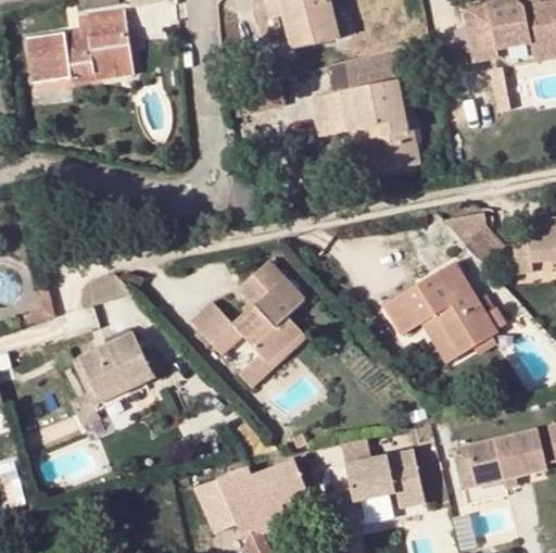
[(267,0),(270,16),(286,13),(282,0),(267,0)]
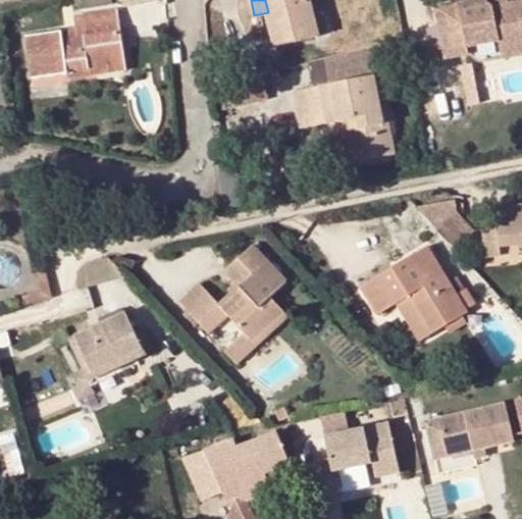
[(265,0),(268,12),(275,42),(316,33),(309,0),(265,0)]
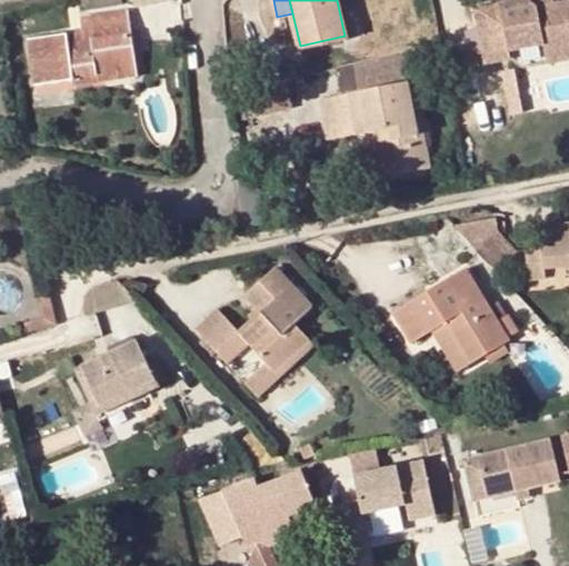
[(506,0),(473,7),(481,53),(507,49),(541,42),(542,50),(568,45),(568,0),(563,0),(551,3),(533,6),(527,0),(506,0)]
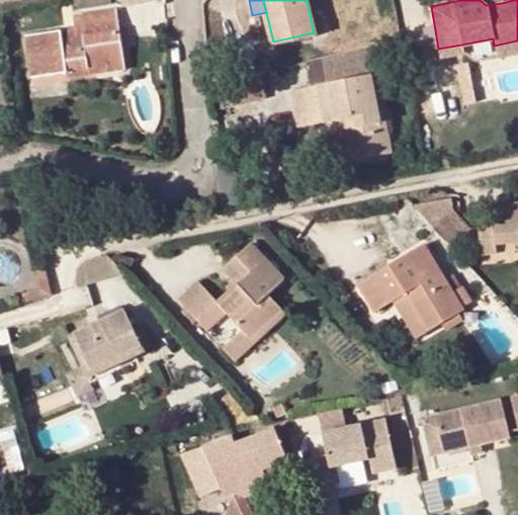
[(75,26),(27,33),(33,75),(67,71),(66,67),(89,64),(89,57),(120,53),(114,7),(74,13),(75,26)]
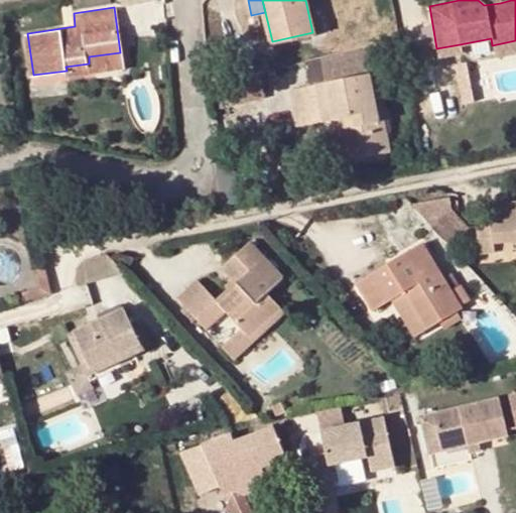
[(515,40),(492,45),(494,56),(515,51),(515,40)]
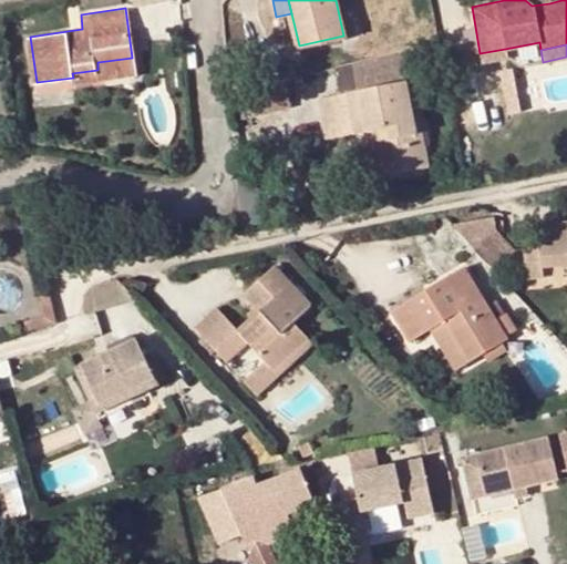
[(353,60),(358,91),(412,81),(405,48),(353,60)]
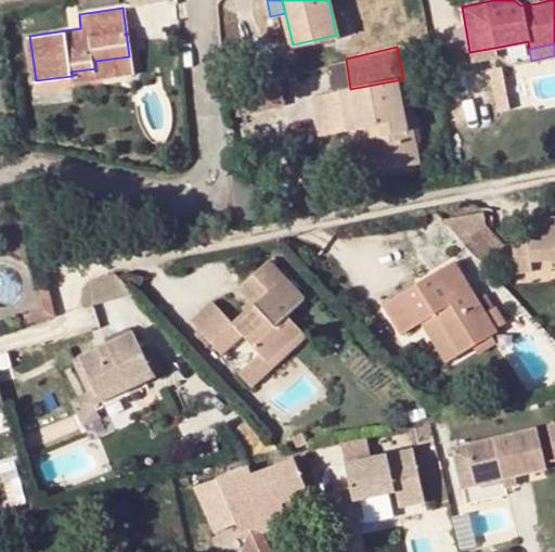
[(494,48),(469,52),(472,60),(495,55),(494,48)]
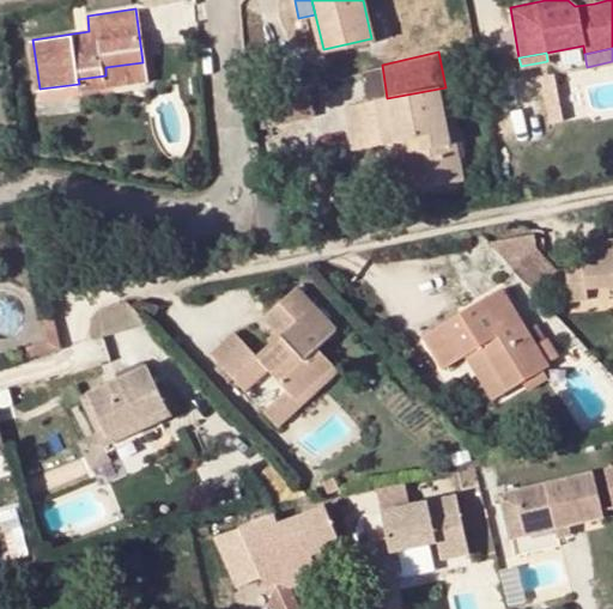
[(145,80),(143,62),(105,67),(105,75),(78,79),(79,84),(80,90),(145,80)]
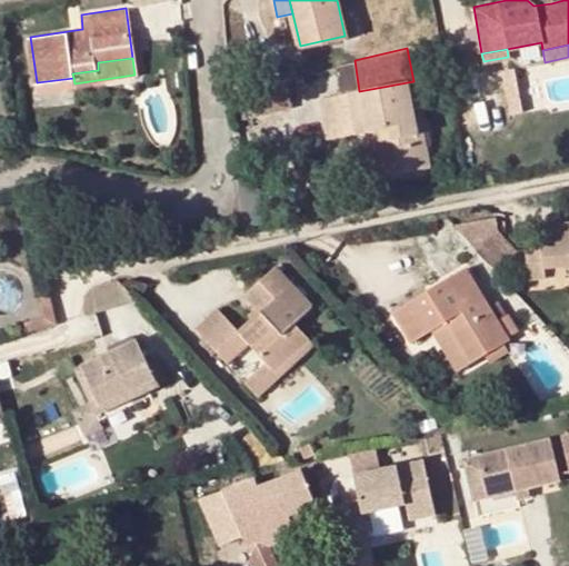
[(328,137),(365,130),(378,129),(386,174),(430,166),(413,81),(359,91),(321,97),(328,137)]
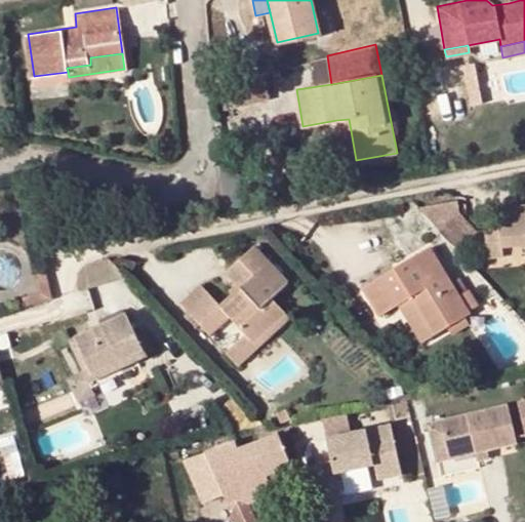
[(349,119),(336,120),(344,162),(356,160),(349,119)]
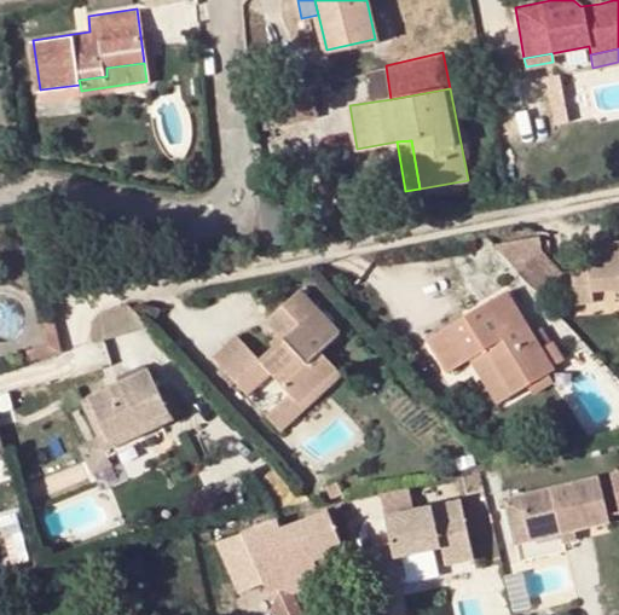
[(590,283),(618,280),(618,235),(586,238),(588,261),(570,262),(572,295),(591,295),(590,283)]
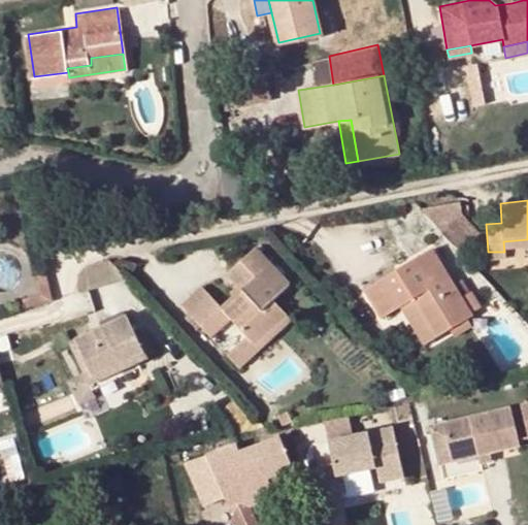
[(433,333),(470,312),(430,244),(363,285),(380,313),(397,303),(410,296),(433,333)]
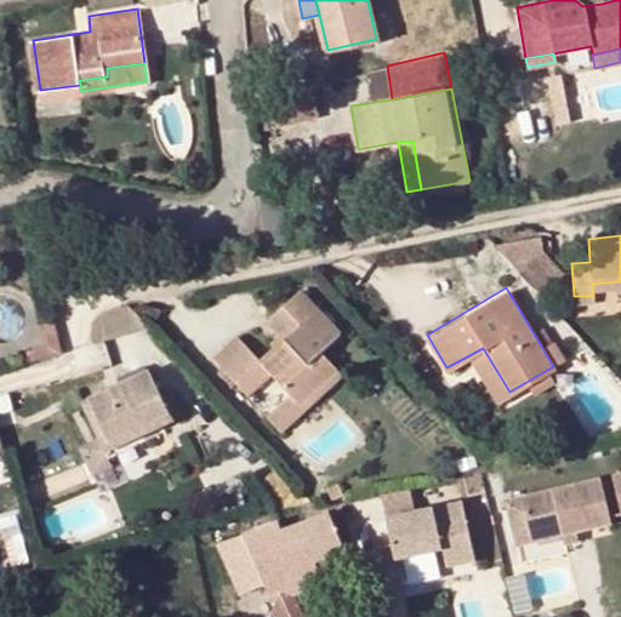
[(298,404),(337,367),(322,349),(342,332),(301,289),(266,320),(278,333),(283,340),(273,348),(258,360),(235,335),(211,358),(246,395),(269,375),(290,395),(298,404)]
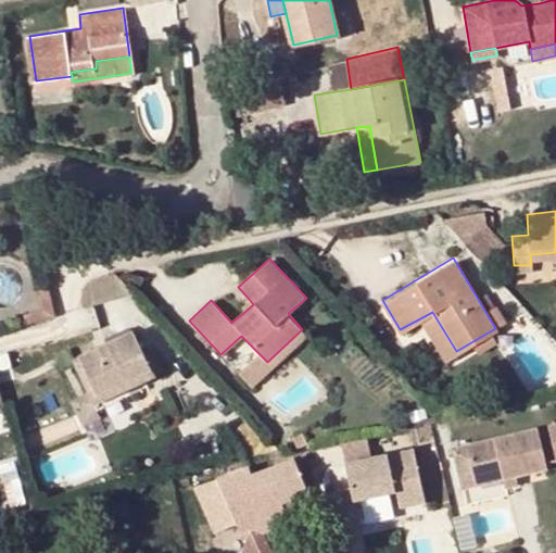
[(42,308),(35,310),(36,318),(54,313),(49,289),(39,291),(42,308)]
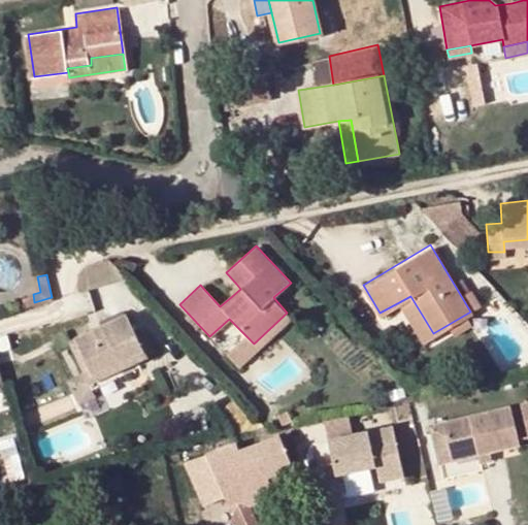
[(240,289),(236,284),(228,292),(232,296),(240,289)]
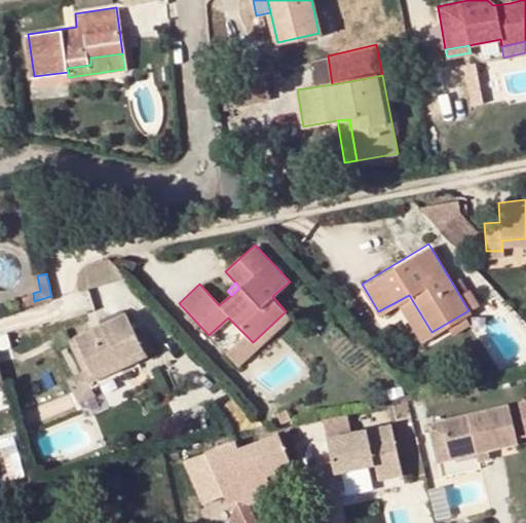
[(23,296),(24,303),(34,301),(33,293),(23,296)]
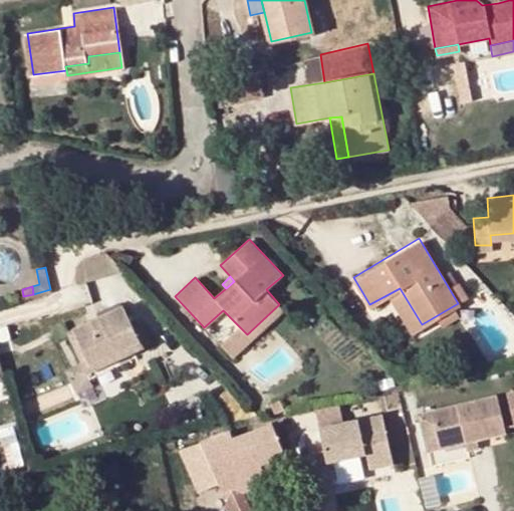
[(409,332),(422,324),(400,288),(387,295),(409,332)]
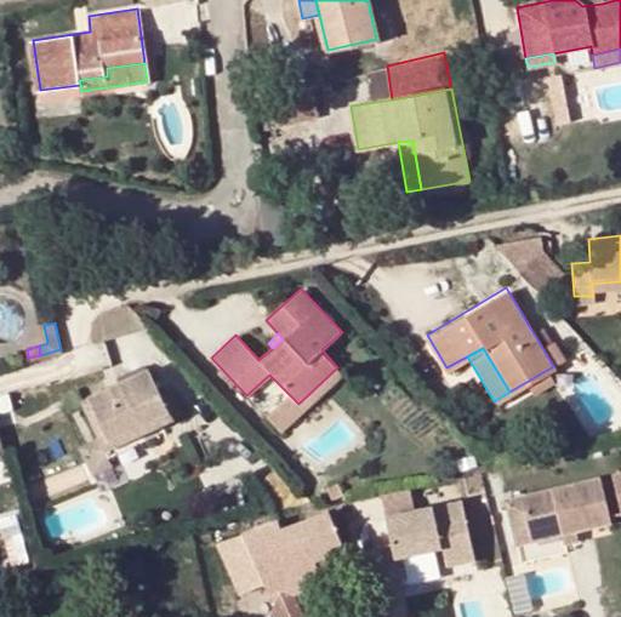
[(281,433),(324,392),(343,373),(337,367),(298,404),(290,395),(267,417),(281,433)]
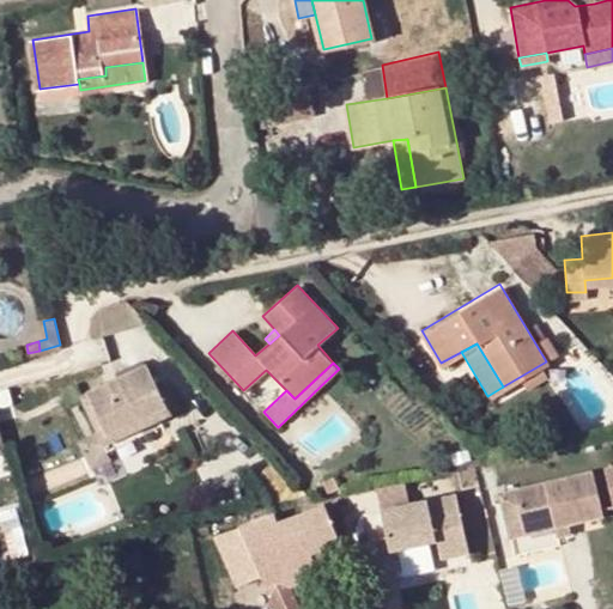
[(143,364),(86,390),(107,432),(135,419),(138,422),(165,410),(143,364)]
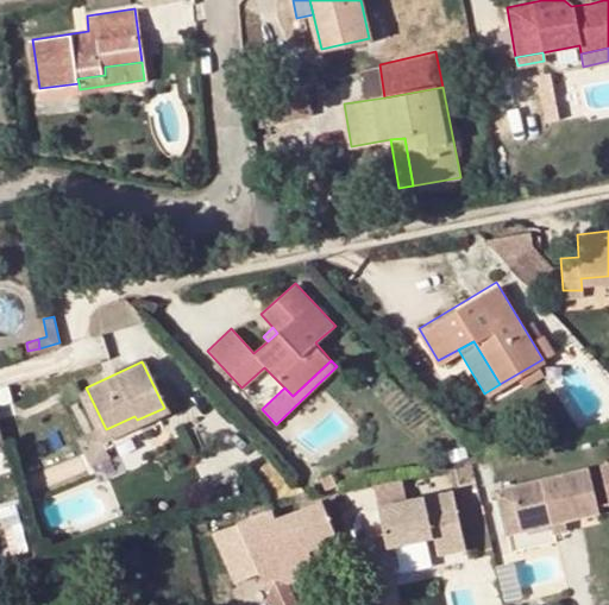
[(106,429),(86,388),(79,391),(113,461),(149,443),(137,420),(135,416),(106,429)]
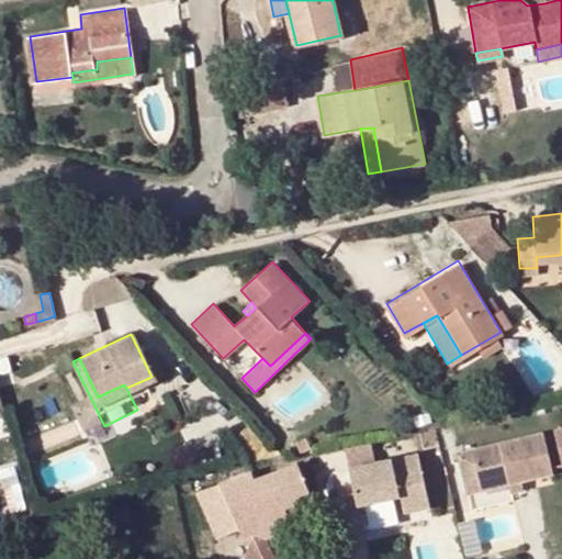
[(541,432),(470,449),(480,490),(507,482),(519,479),(551,471),(541,432)]
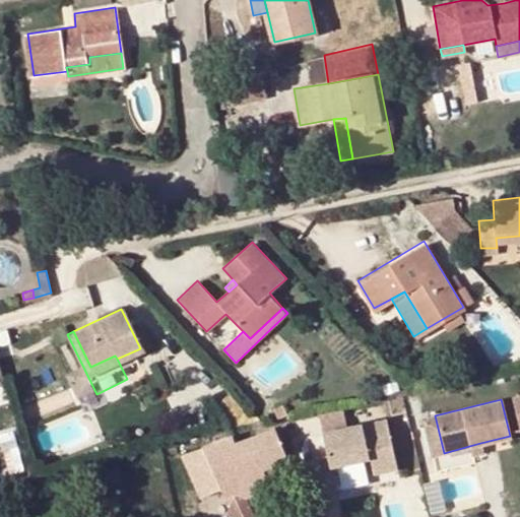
[(327,455),(330,466),(370,458),(373,472),(397,466),(386,418),(347,428),(342,407),(318,412),(322,433),(327,455)]
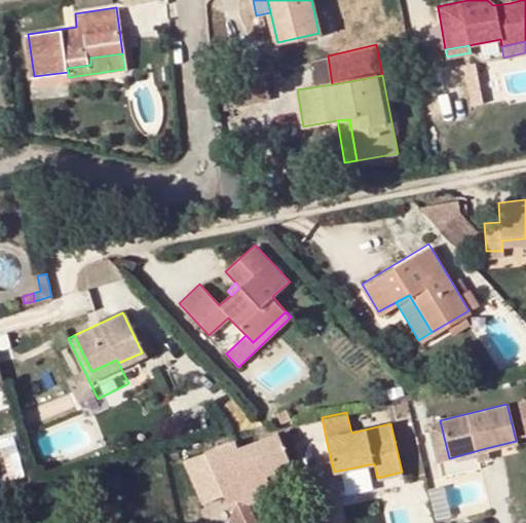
[(440,420),(427,423),(437,461),(449,458),(440,420)]
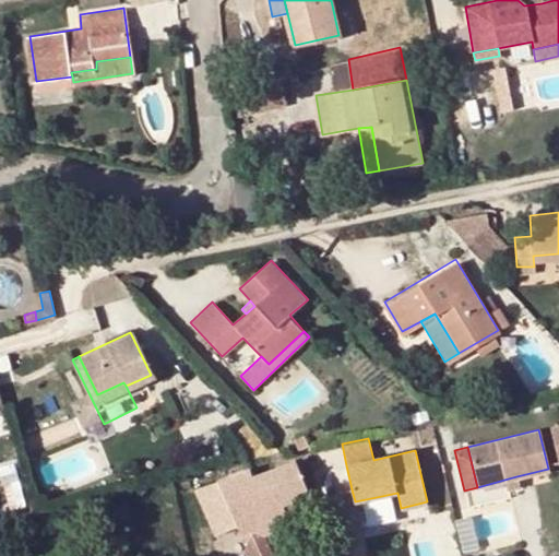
[(222,482),(197,489),(221,541),(242,531),(256,555),(275,555),(266,530),(289,520),(280,496),(307,485),(298,462),(257,475),(251,468),(223,478),(222,482)]
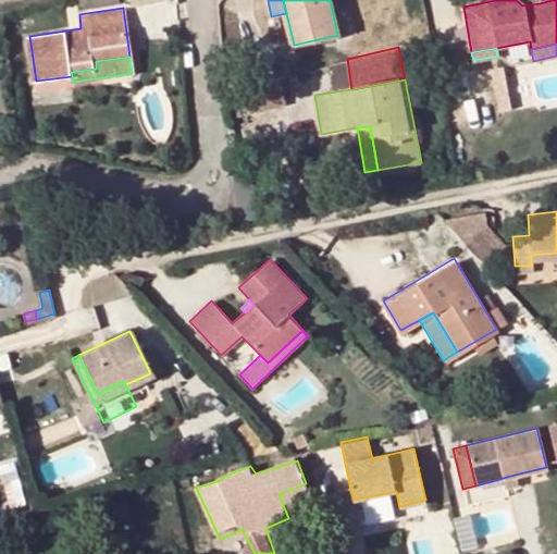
[(515,475),(503,478),(505,487),(517,483),(515,475)]
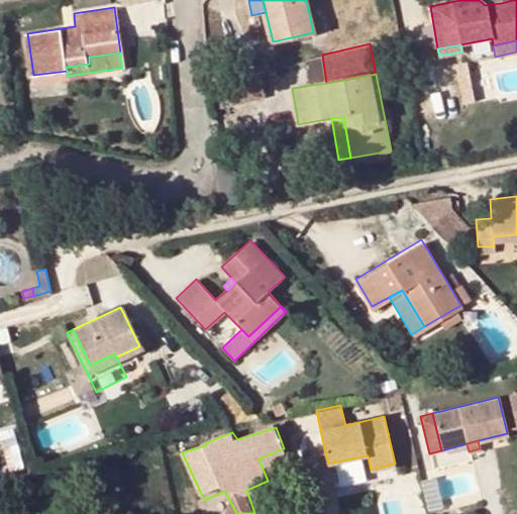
[(318,453),(321,466),(328,464),(325,452),(318,453)]
